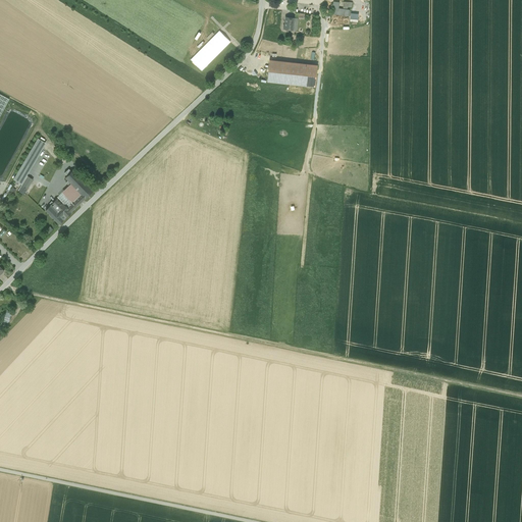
[(332,14),(351,15),(351,9),(341,8),(341,1),(333,1),(332,14)]
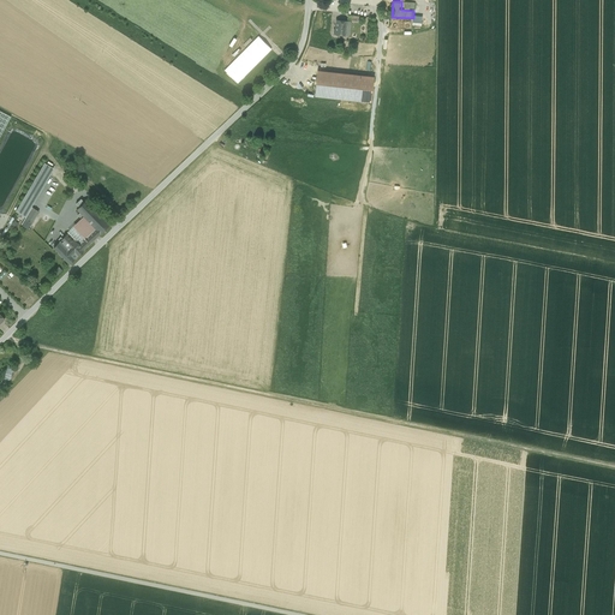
[(347,22),(336,21),(335,29),(334,30),(334,33),(335,34),(346,35),(347,22)]
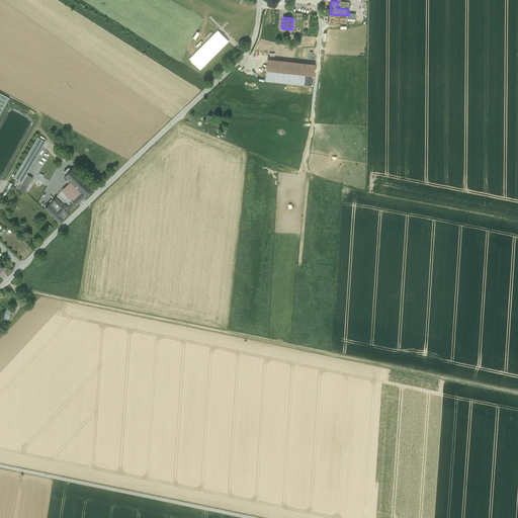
[(315,64),(267,59),(265,81),(313,86),(315,64)]
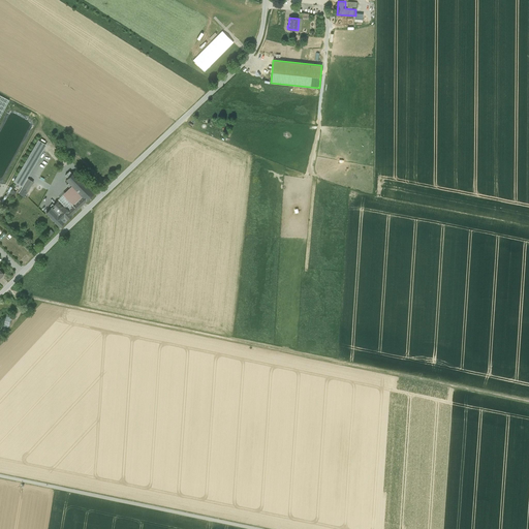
[(0,95),(0,118),(9,100),(0,95)]
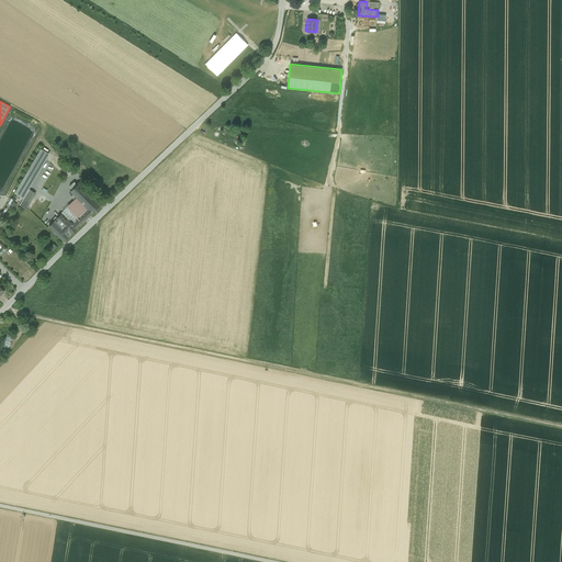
[(32,128),(15,120),(10,122),(0,141),(0,190),(2,190),(33,132),(32,128)]
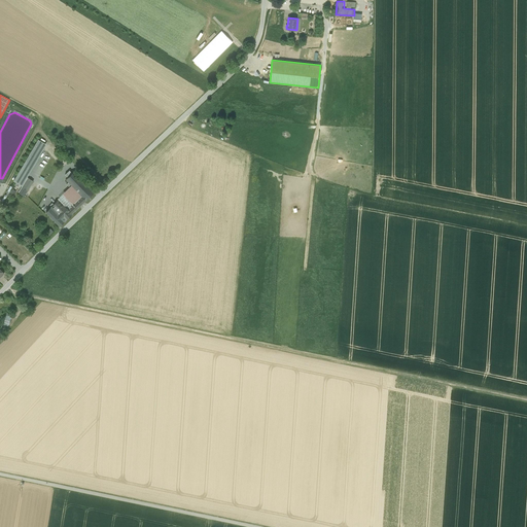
[(38,140),(14,180),(21,184),(44,144),(38,140)]
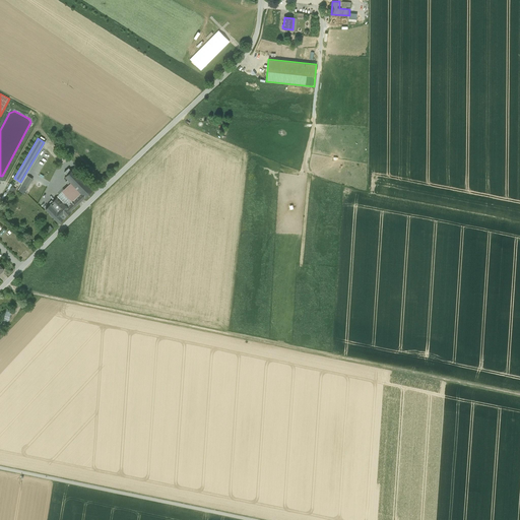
[(78,197),(82,200),(93,190),(73,170),(71,171),(67,175),(65,177),(68,180),(71,184),(81,194),(78,197)]
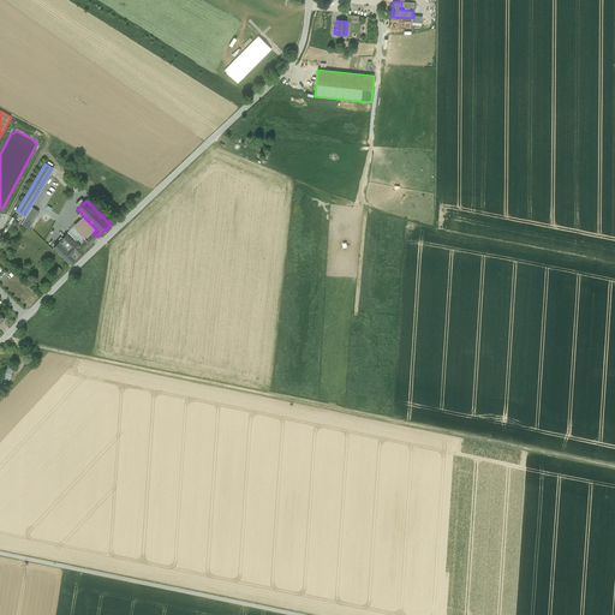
[(23,225),(29,228),(39,212),(33,208),(23,225)]
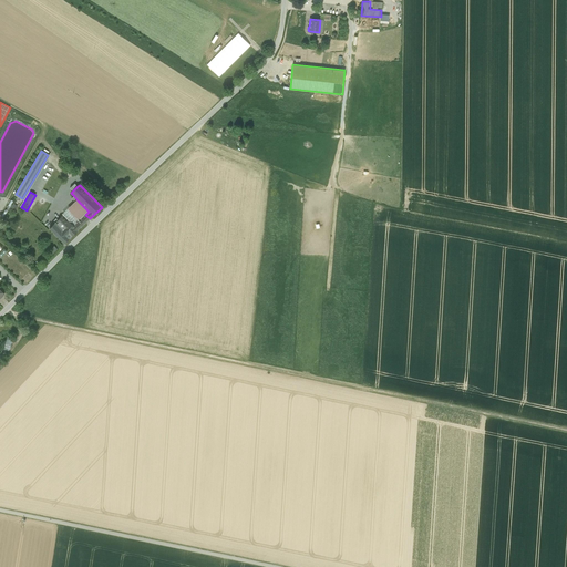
[(16,210),(19,205),(11,200),(8,207),(16,210)]
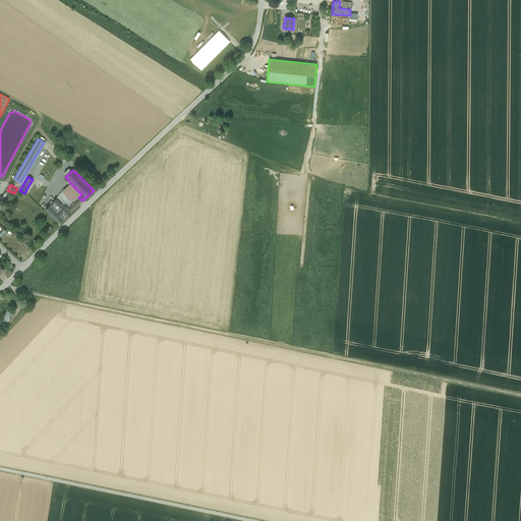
[(63,194),(71,204),(76,199),(78,197),(81,194),(71,184),(69,186),(62,192),(63,194)]
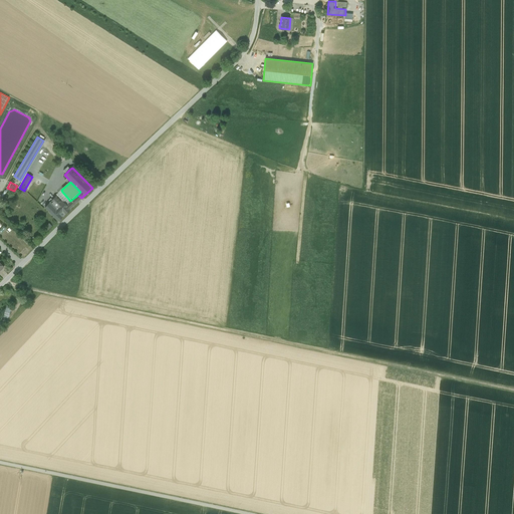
[(61,190),(56,194),(66,205),(70,201),(62,192),(61,190)]
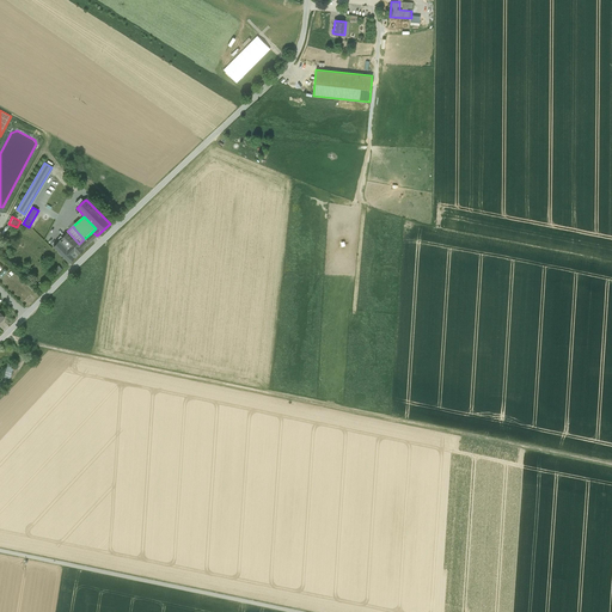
[(79,244),(67,231),(60,239),(72,251),(72,250),(79,244)]
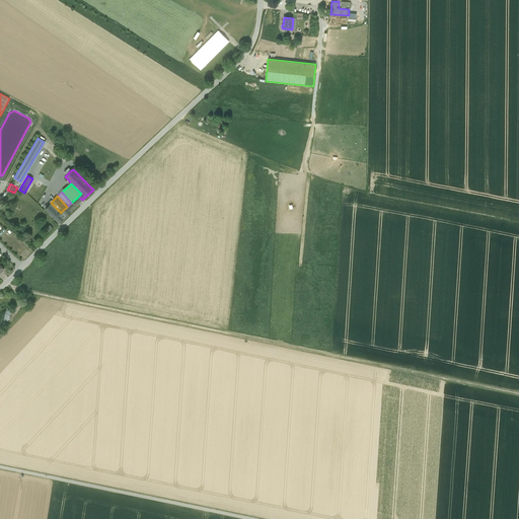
[(79,203),(76,199),(71,203),(67,207),(61,212),(65,216),(79,203)]
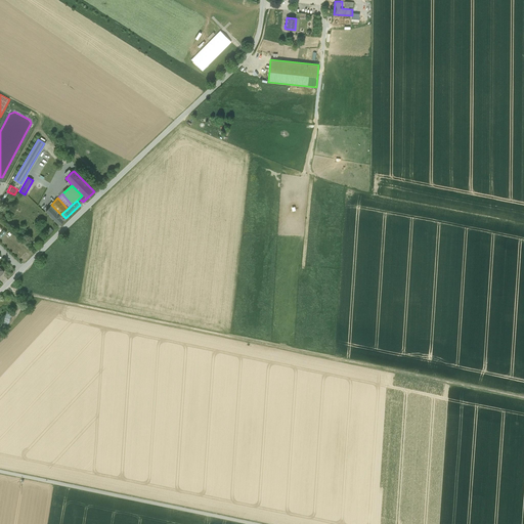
[(61,215),(51,205),(46,211),(59,225),(63,221),(63,220),(66,218),(61,214),(61,215)]
